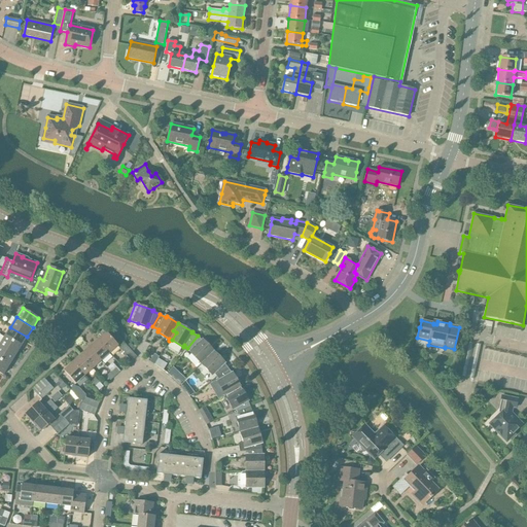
[(5,337),(21,346),(27,337),(10,327),(5,337)]
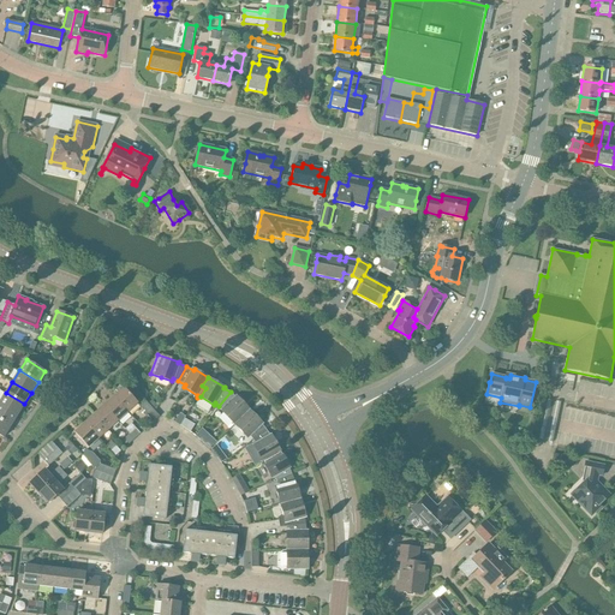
[(138,402),(132,396),(124,388),(114,396),(127,412),(138,402)]
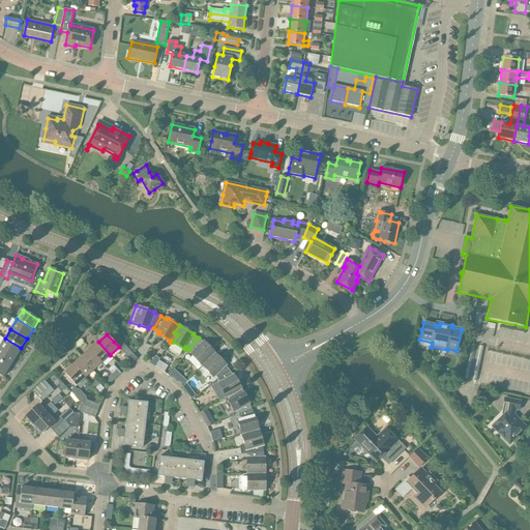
[(0,346),(0,348),(16,358),(21,348),(5,339),(0,346)]
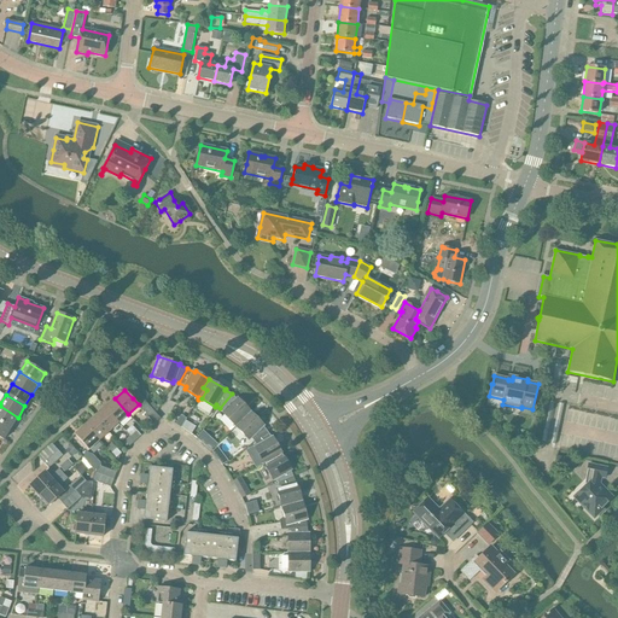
[(115,398),(105,408),(118,423),(128,414),(115,398)]
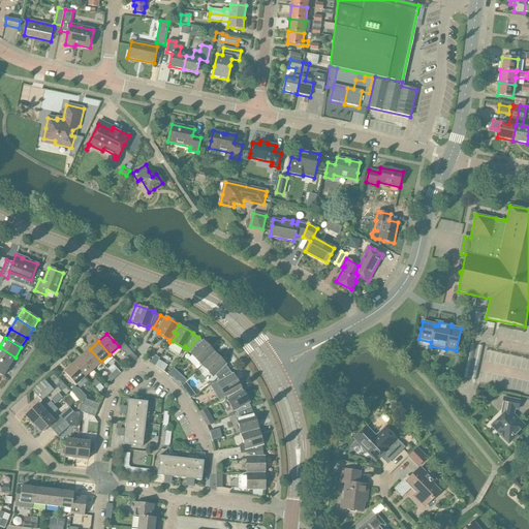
[(203,366),(210,360),(207,358),(214,351),(205,342),(196,349),(191,354),(200,364),(200,366),(203,366)]
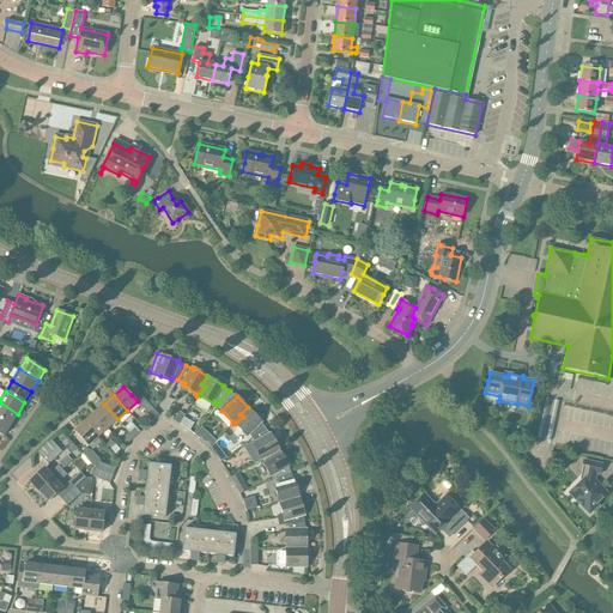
[(152,399),(147,402),(156,411),(158,405),(152,399)]
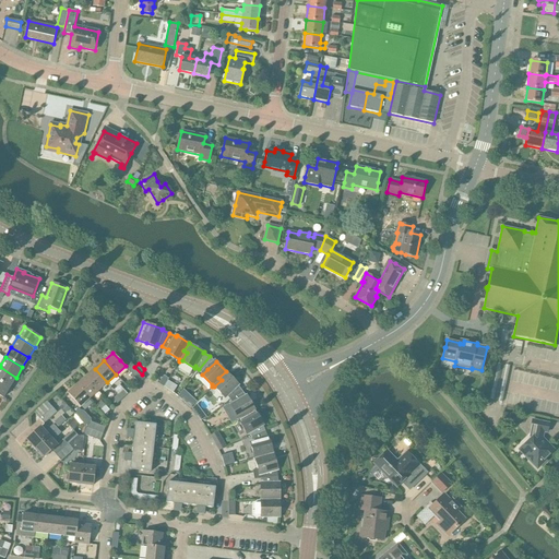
[(145,379),(142,375),(134,367),(133,365),(128,370),(140,383),(145,379)]
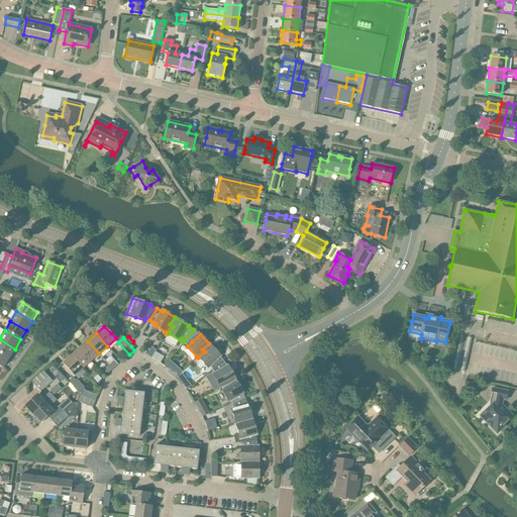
[(0,339),(0,352),(9,358),(15,349),(0,339)]
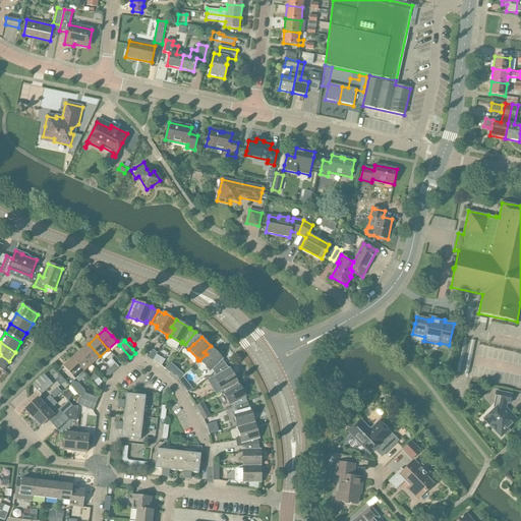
[(100,356),(89,344),(79,351),(92,364),(100,356)]
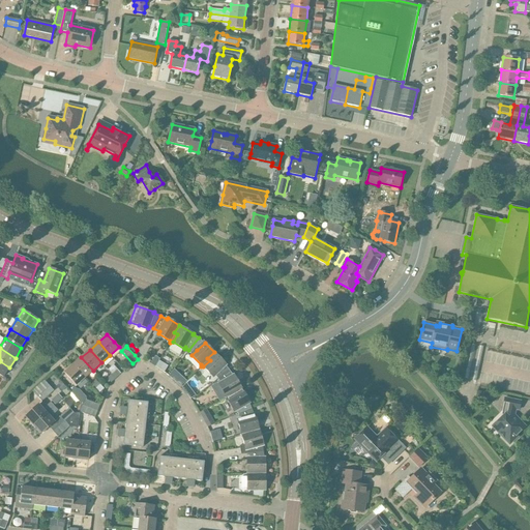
[(214,352),(207,358),(210,360),(203,366),(212,377),(214,375),(217,379),(230,371),(226,364),(214,352)]
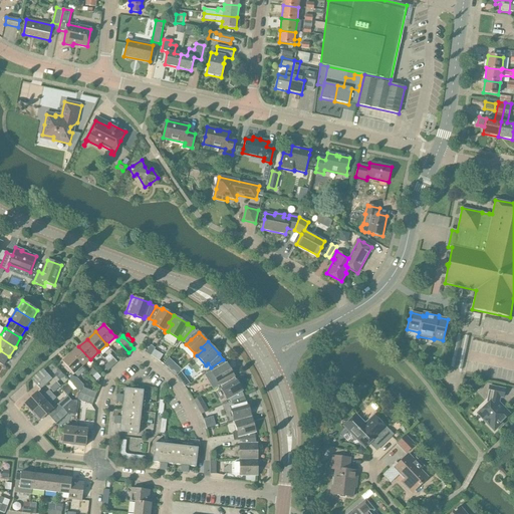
[(78,346),(70,354),(82,366),(90,359),(78,346)]
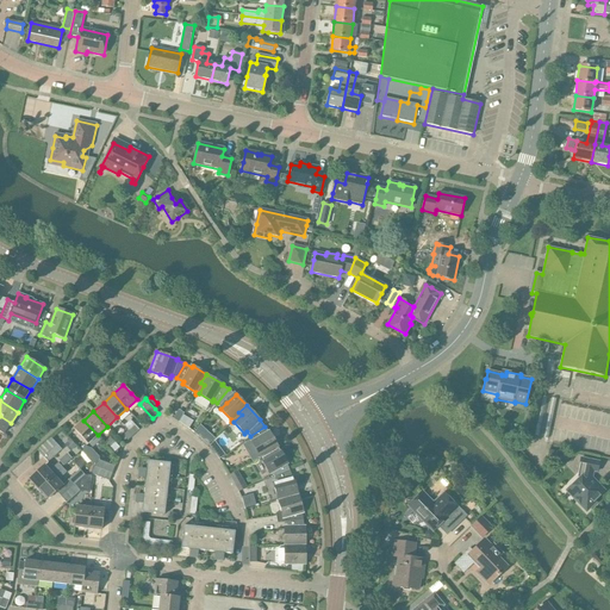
[(184,415),(179,423),(190,429),(193,422),(184,415)]
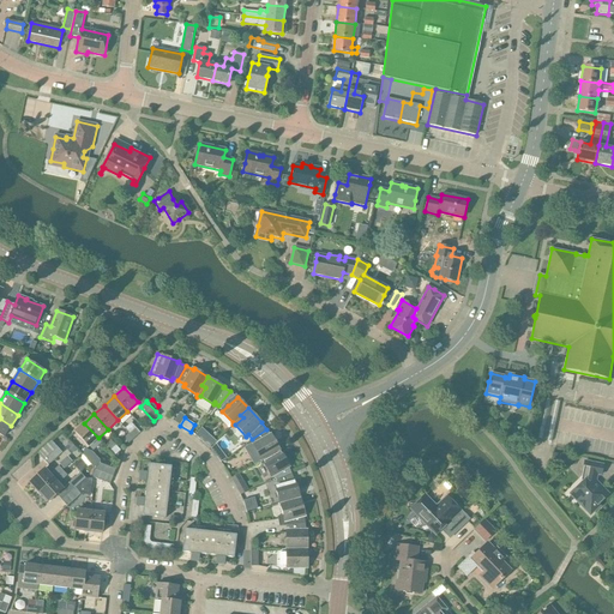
[(0,434),(4,438),(11,426),(0,419),(0,434)]
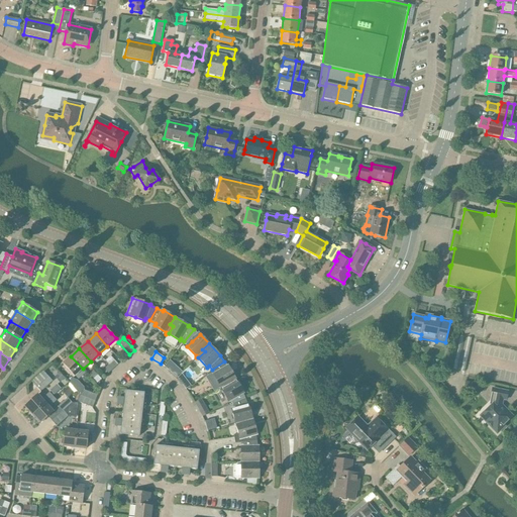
[(74,377),(83,369),(71,356),(63,364),(70,372),(74,377)]
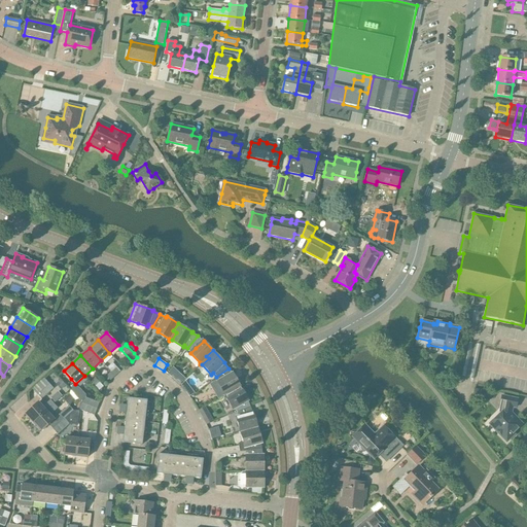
[(116,367),(111,372),(115,377),(120,372),(116,367)]
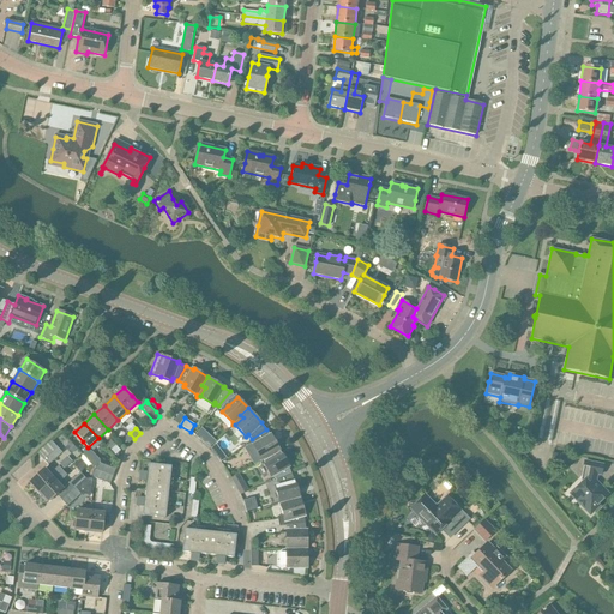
[(271,435),(266,429),(252,439),(257,444),(253,446),(262,459),(260,462),(263,463),(272,457),(270,453),(280,449),(271,435)]
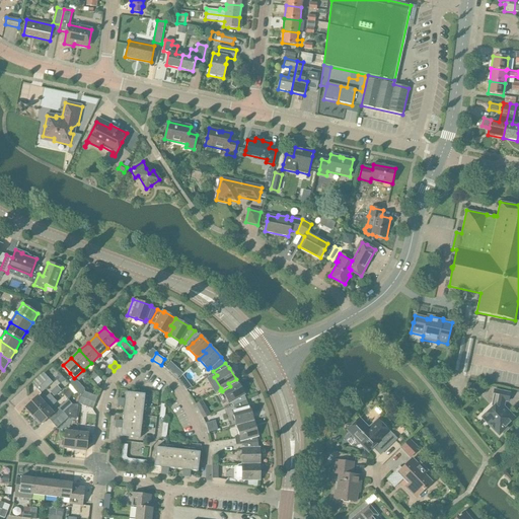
[(114,371),(109,366),(104,371),(108,375),(114,371)]
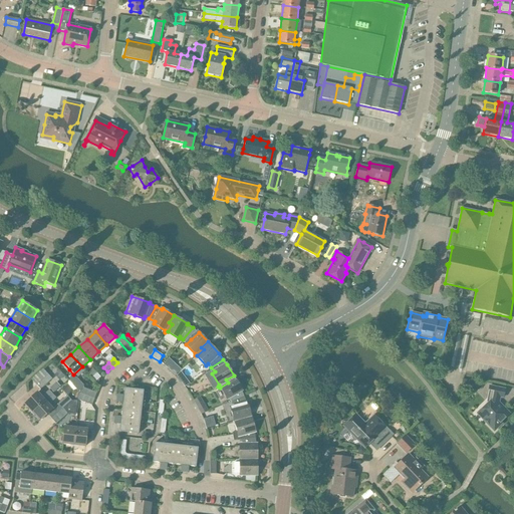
[(174,365),(171,368),(176,373),(179,369),(174,365)]
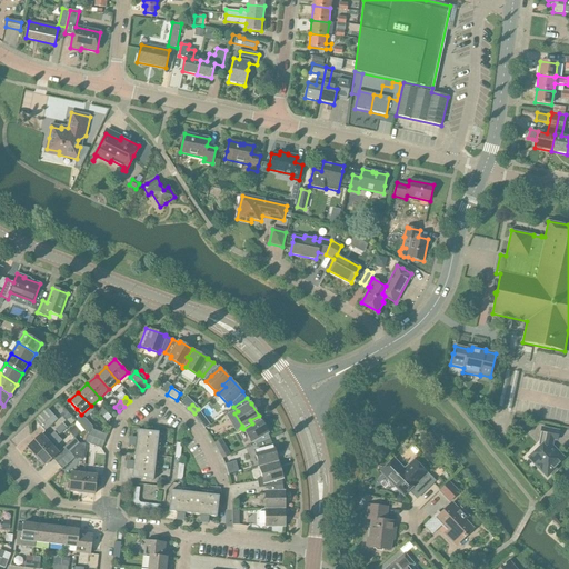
[(102,418),(107,422),(112,418),(108,413),(102,418)]
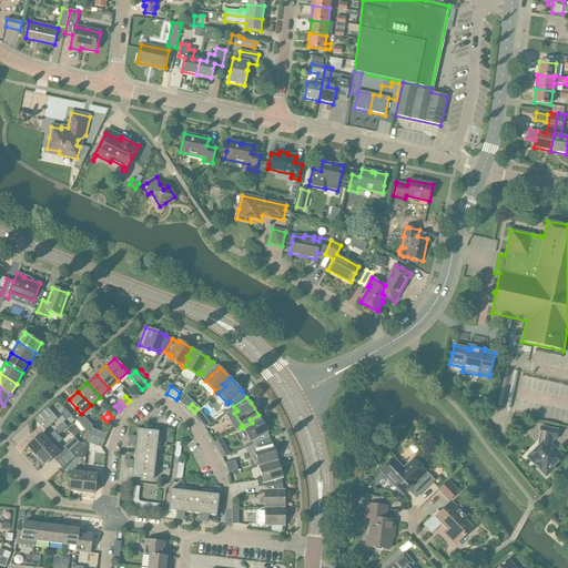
[(52,414),(40,425),(44,430),(58,419),(52,414)]
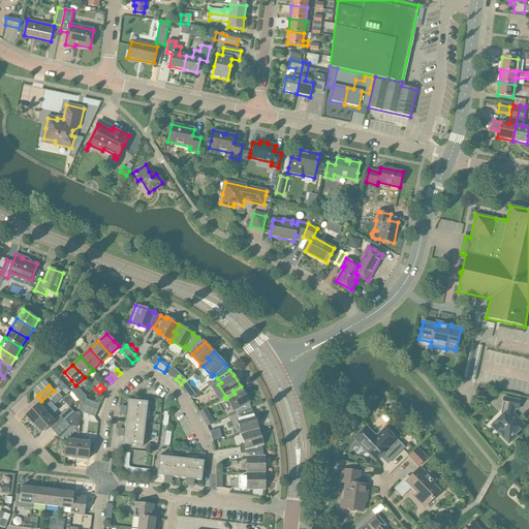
[(232,391),(235,394),(226,399),(234,410),(236,409),(238,413),(251,408),(248,402),(249,401),(241,386),(232,391)]
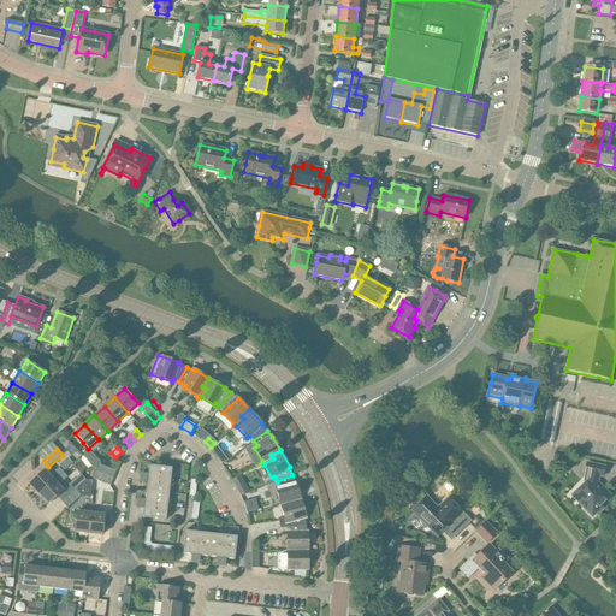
[(554,454),(552,462),(561,465),(562,456),(554,454)]
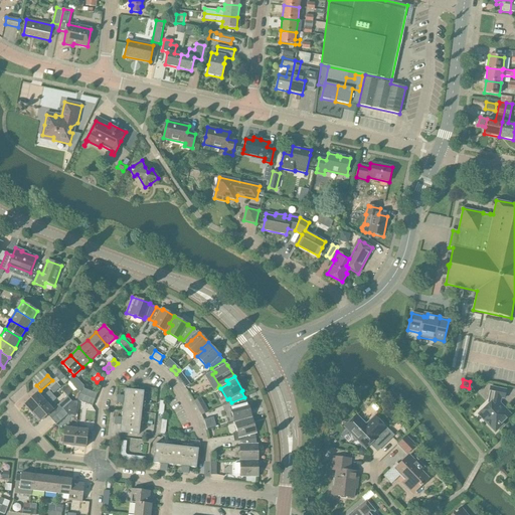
[(56,383),(49,389),(53,393),(60,387),(56,383)]
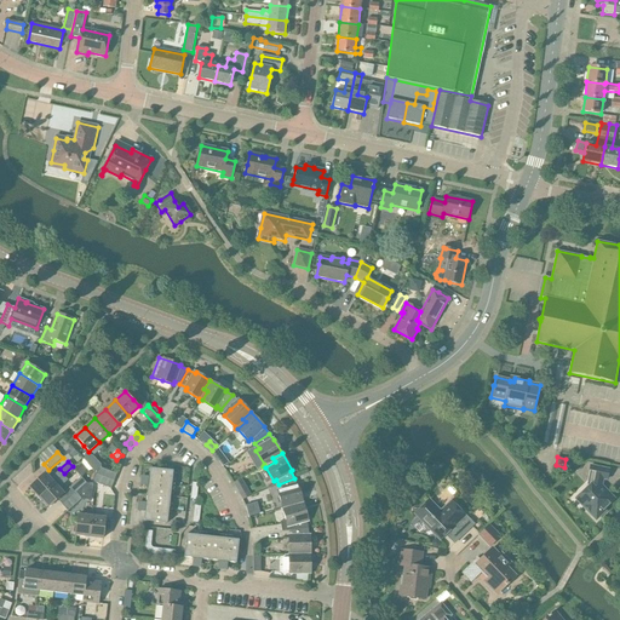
[(589,487),(586,489),(578,498),(585,505),(583,506),(596,521),(606,511),(603,510),(614,499),(607,491),(604,492),(601,488),(603,480),(607,481),(609,470),(591,466),(586,486),(589,487)]
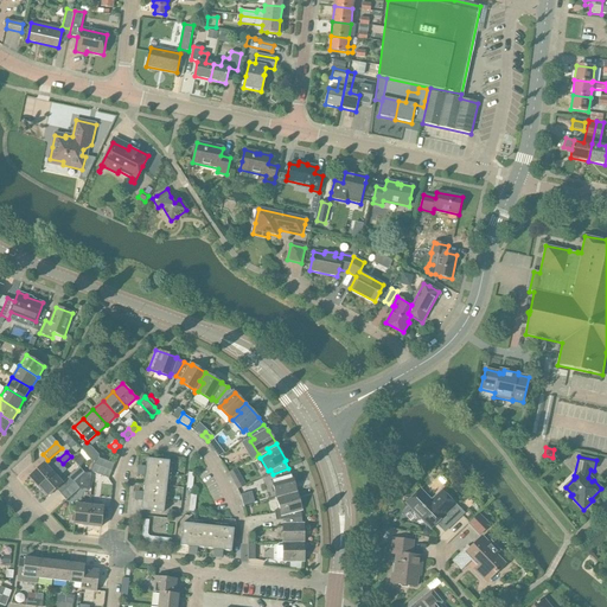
[(95,465),(112,472),(115,464),(97,458),(95,465)]
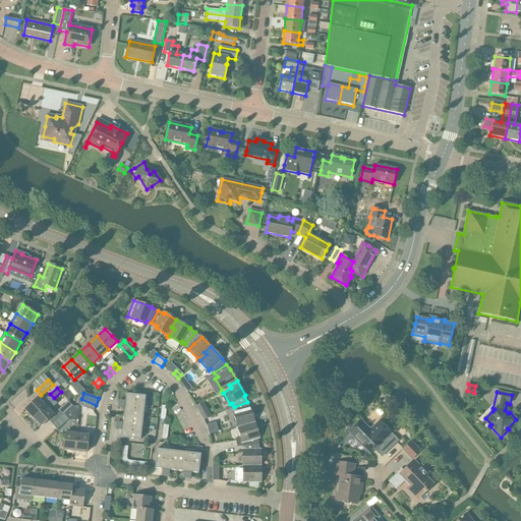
[(120,403),(120,404),(145,407),(146,396),(126,394),(125,401),(127,402),(127,404),(120,403)]
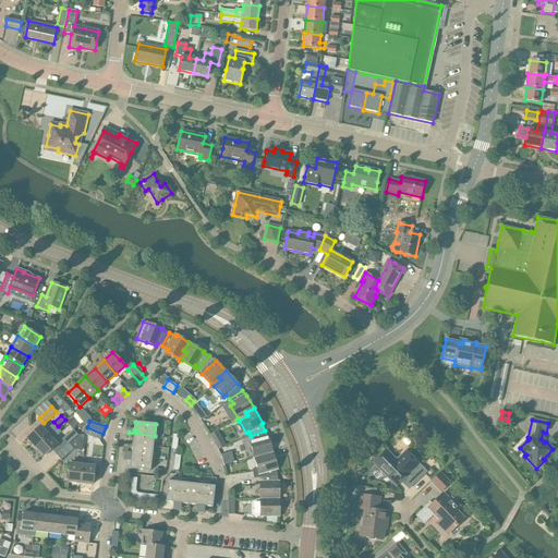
[(27,439),(35,448),(57,427),(55,424),(46,432),(40,426),(27,439)]
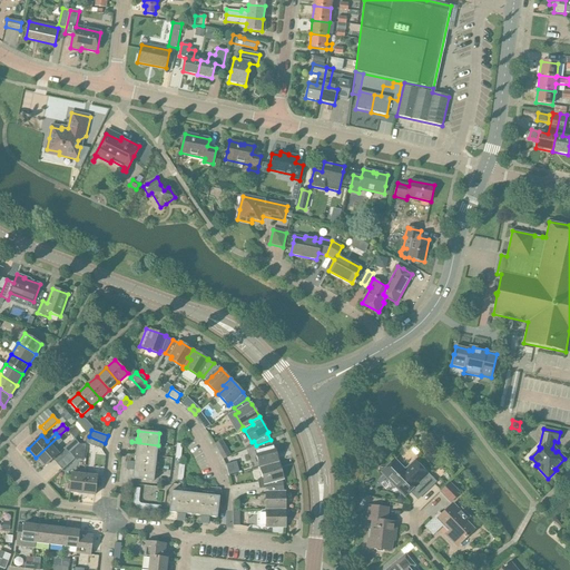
[(62,442),(58,436),(36,458),(45,467),(52,460),(58,454),(55,450),(62,442)]
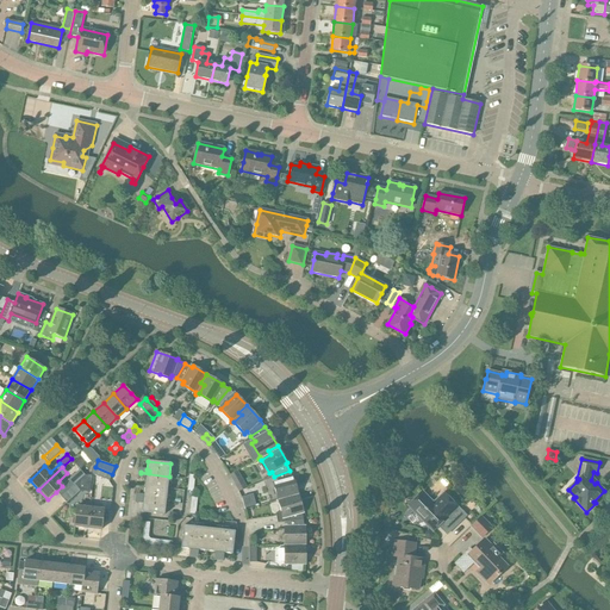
[(112,474),(95,467),(92,474),(110,481),(112,474)]
